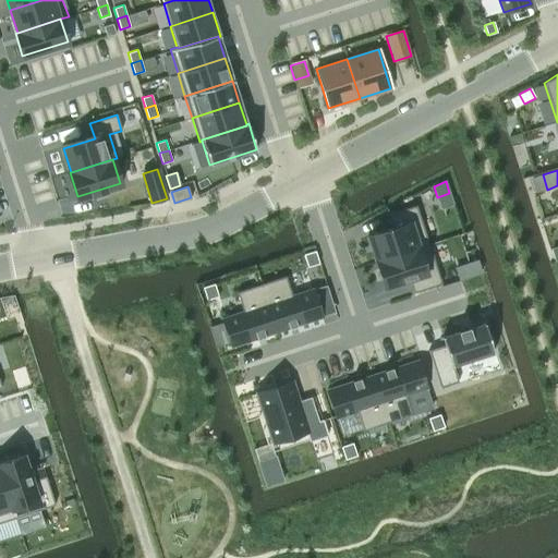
[(391,228),(367,235),(376,262),(428,244),(415,205),(387,215),(391,228)]
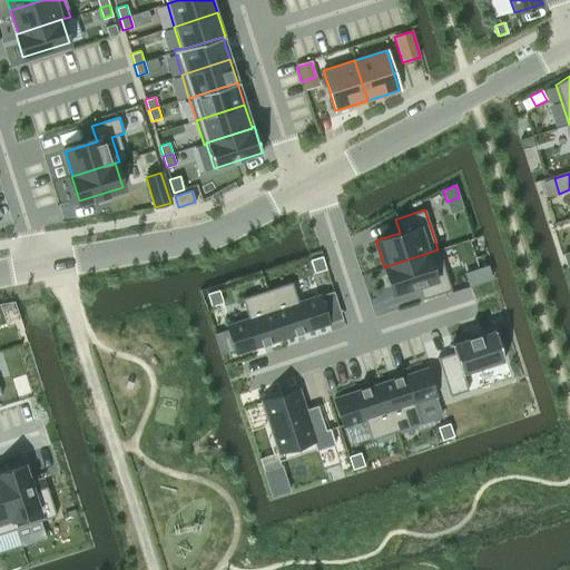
[(438,249),(384,267),(393,294),(418,286),(422,300),(451,290),(438,249)]
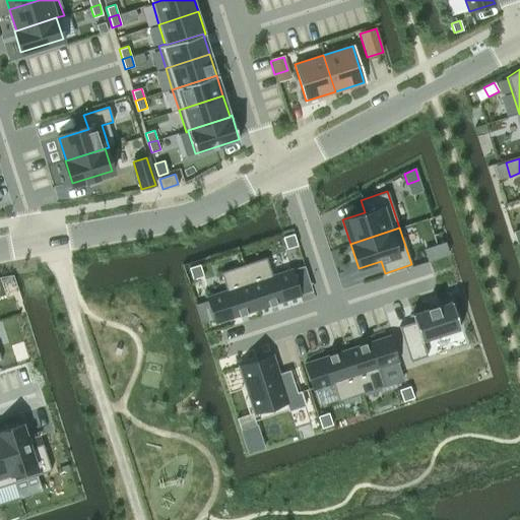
[(294,234),(282,237),(286,250),(298,246),(294,234)]
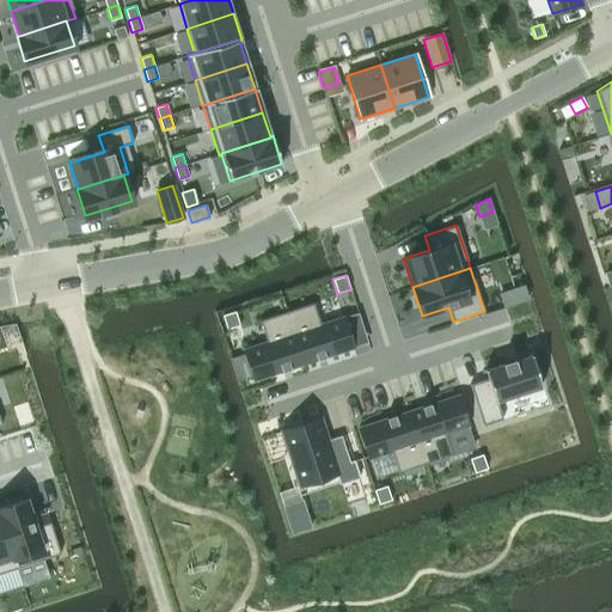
[(506,291),(499,293),(503,308),(512,305),(506,291)]
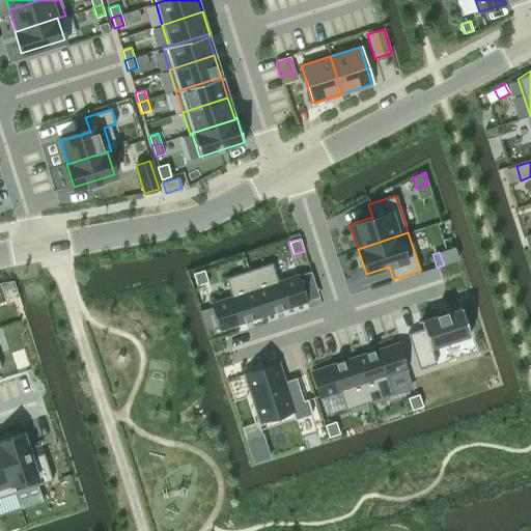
[(272,262),(248,271),(262,315),(306,302),(298,275),(278,281),(272,262)]
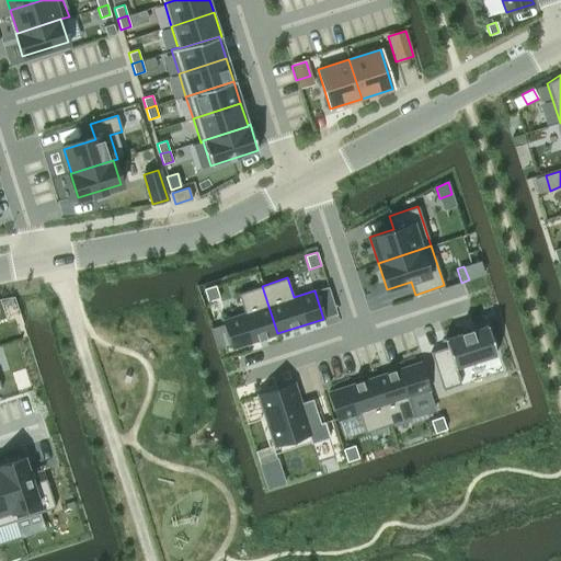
[(215,285),(203,289),(207,302),(219,298),(215,285)]
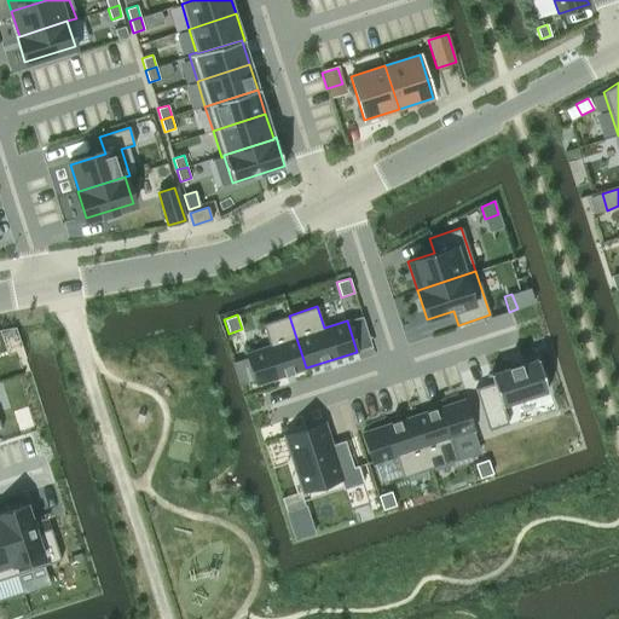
[(270,346),(247,353),(256,385),(306,368),(289,316),(262,324),(270,346)]
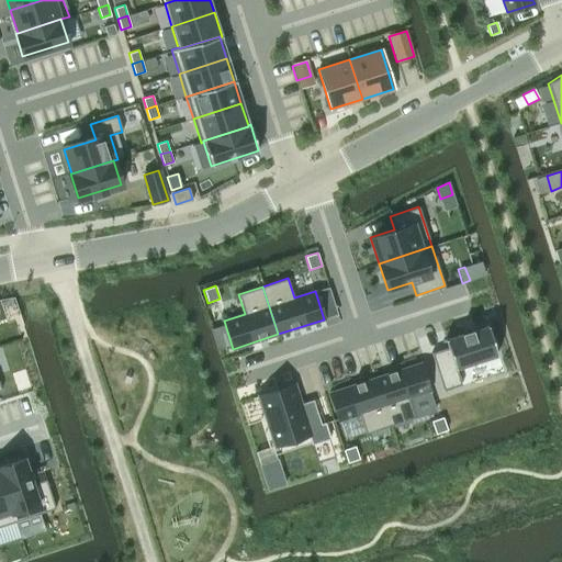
[(333,301),(325,304),(329,317),(338,315),(333,301)]
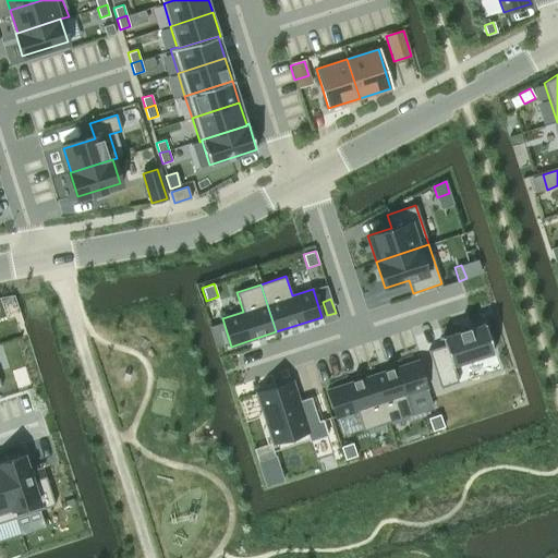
[(445,346),(427,351),(440,388),(457,383),(451,366),(494,352),(484,323),(469,328),(469,327),(457,330),(458,331),(441,337),(445,346)]
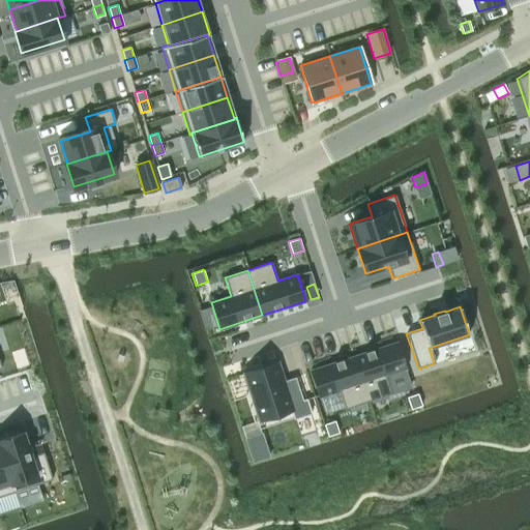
[(396,343),(353,356),(369,402),(391,394),(385,375),(405,369),(396,343)]
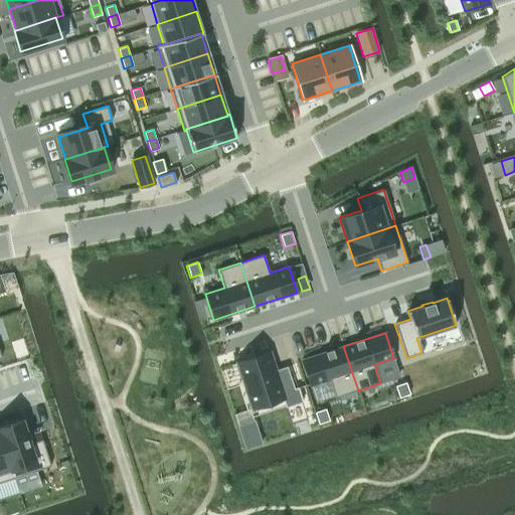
[(343,346),(302,360),(310,385),(329,379),(335,397),(356,390),(358,390),(343,346)]
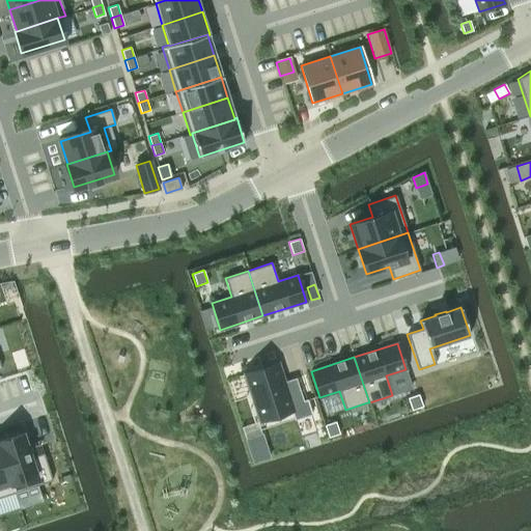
[(278,363),(245,373),(259,421),(294,410),(291,407),(304,402),(296,378),(284,382),(278,363)]
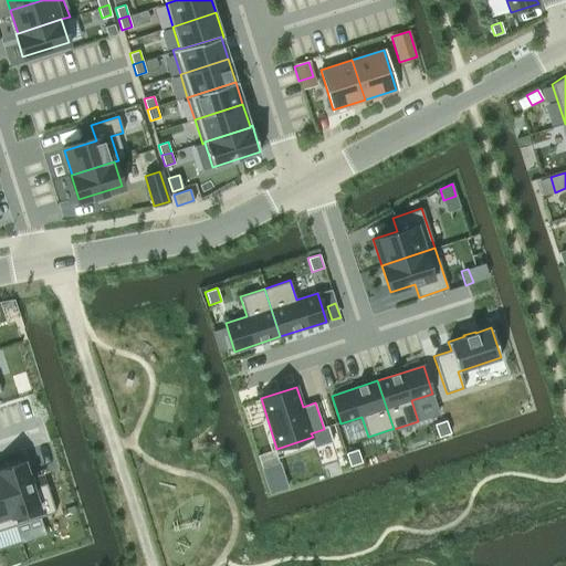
[(446,420),(433,423),(438,437),(450,433),(446,420)]
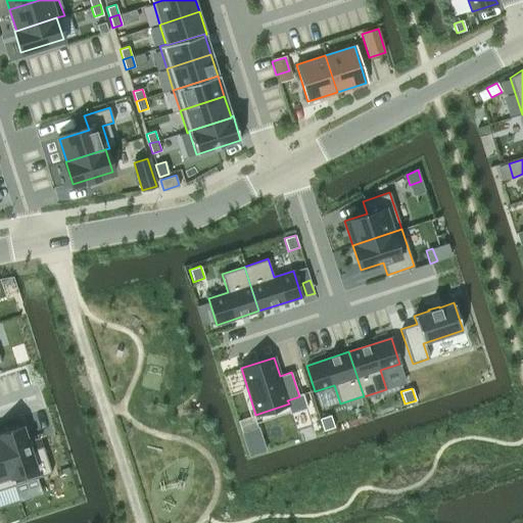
[(330,415),(319,419),(323,431),(334,427),(330,415)]
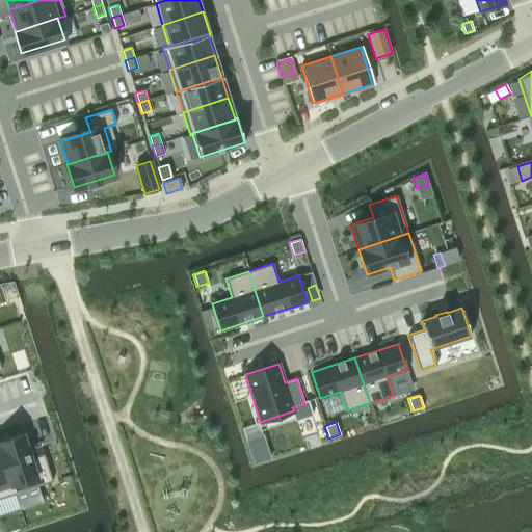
[(23,434),(0,441),(0,449),(15,494),(52,481),(43,454),(30,458),(23,434)]
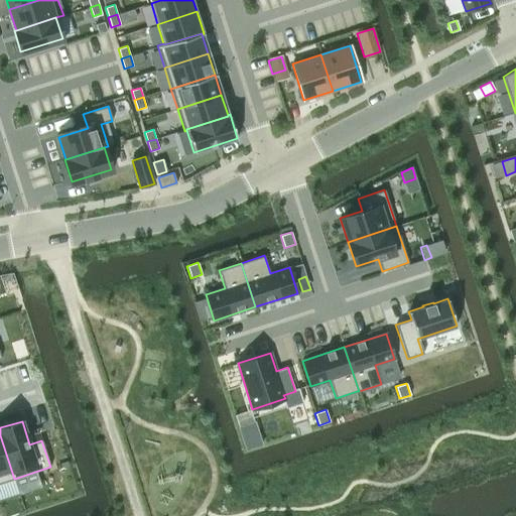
[(254,421),(238,426),(245,449),(261,443),(254,421)]
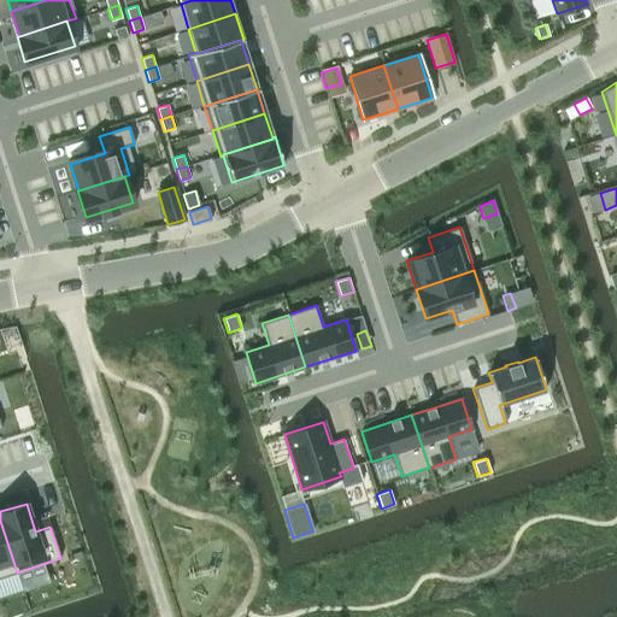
[(0,577),(17,573),(0,521),(0,577)]
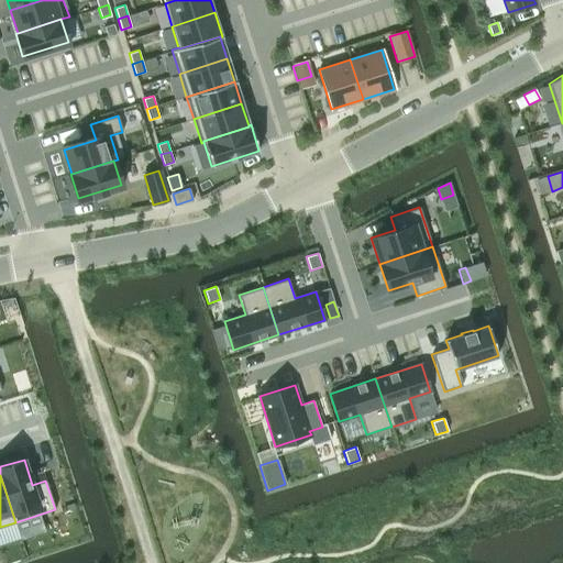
All buildings are outlined.
